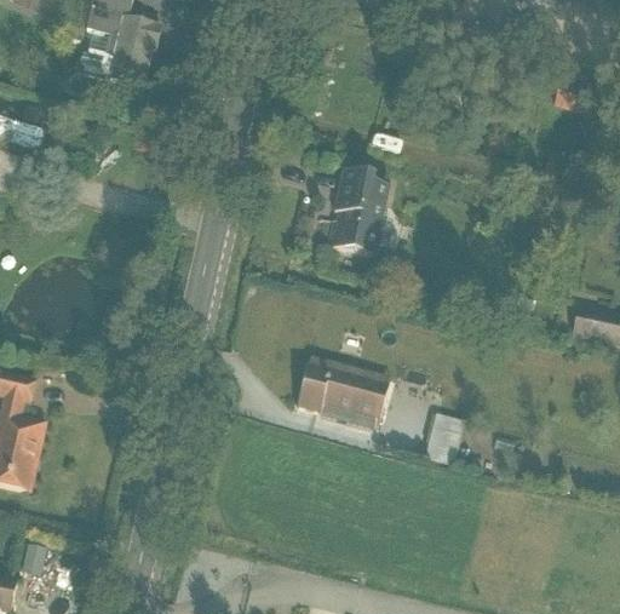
[(108,79),(144,87),(153,51),(156,51),(162,23),(158,22),(156,23),(128,17),(133,0),(92,0),(86,29),(93,30),(87,55),(82,53),(80,66),(85,67),(84,72),(108,78),(108,79)]
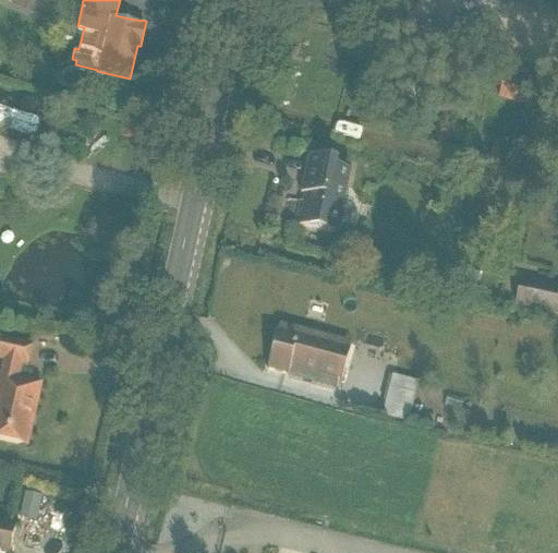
[(497,96),(523,101),(523,99),(534,101),(537,84),(529,82),(530,80),(502,74),(497,96)]
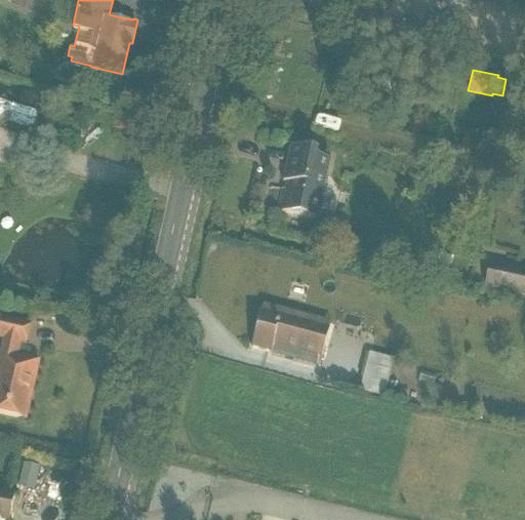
[(5,81),(1,94),(0,93),(0,113),(26,122),(35,90),(5,81)]
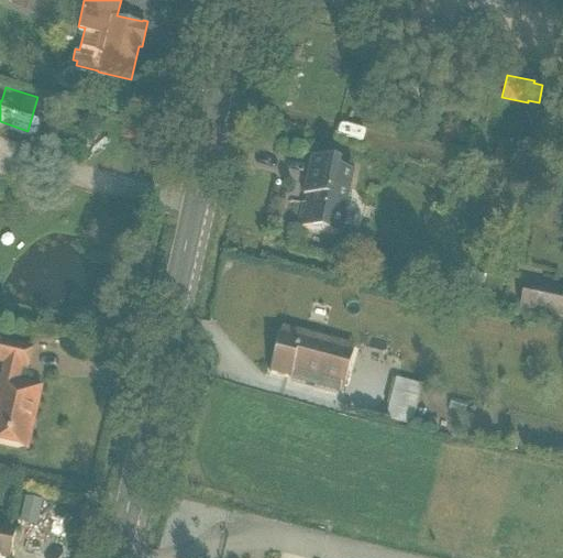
[(296,225),(342,234),(348,211),(349,211),(352,198),(349,195),(355,165),(310,155),(302,193),(307,194),(305,201),(301,200),(296,225)]
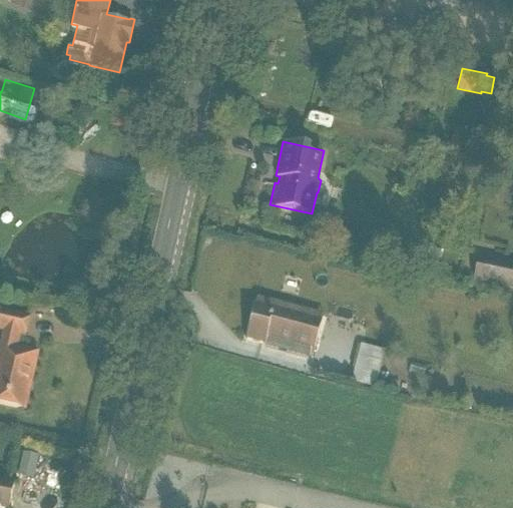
[(473,279),(512,287),(512,261),(478,254),(473,279)]
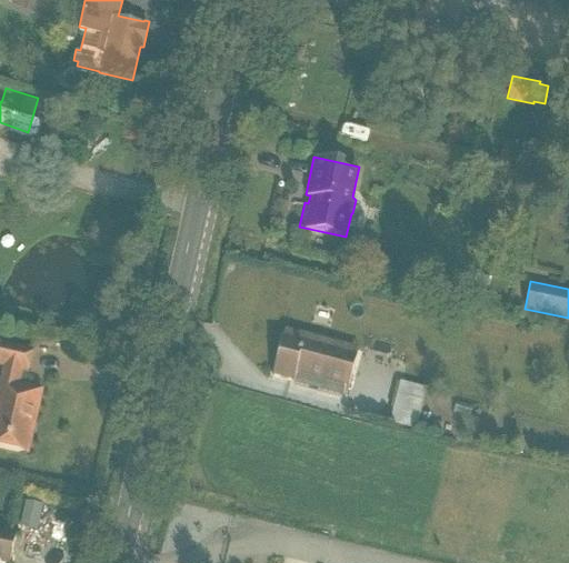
[(272,374),(346,394),(356,354),(283,334),(272,374)]
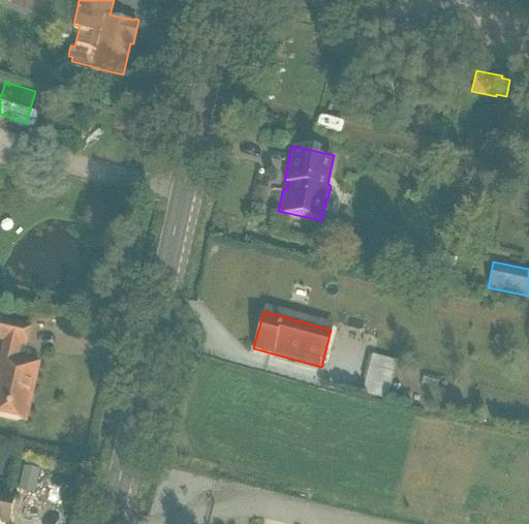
[(0,350),(0,414),(26,421),(39,364),(18,359),(21,345),(27,346),(30,328),(0,321),(0,341),(2,342),(0,350)]
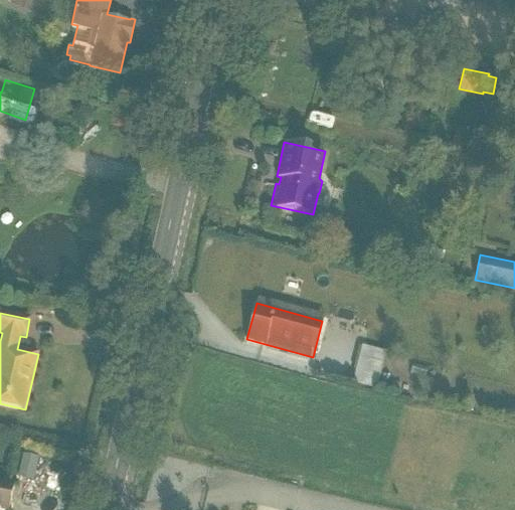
[(352,380),(376,386),(386,350),(362,343),(352,380)]
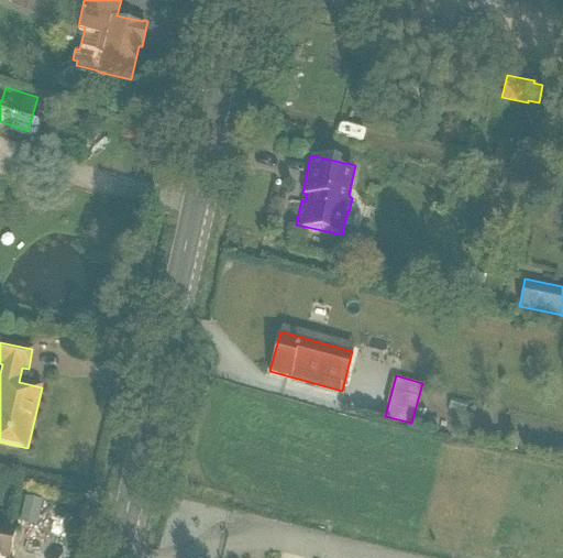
[(435,429),(457,434),(460,423),(439,417),(435,429)]
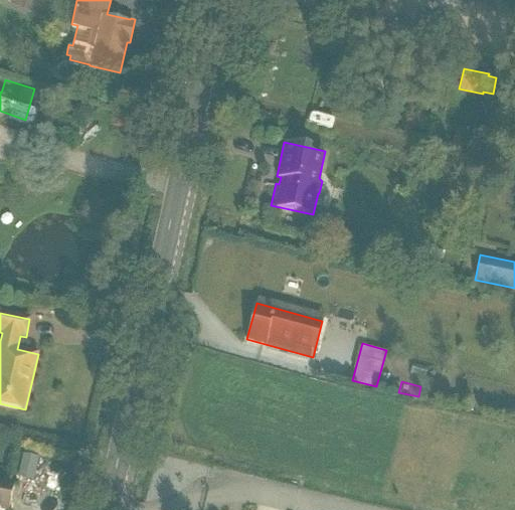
[(23,453),(18,476),(32,479),(37,456),(23,453)]
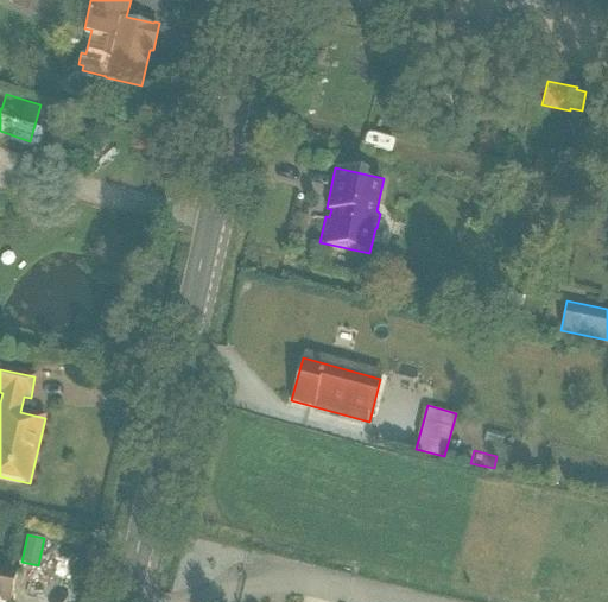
[(11,601),(17,574),(0,570),(0,601),(11,601)]
